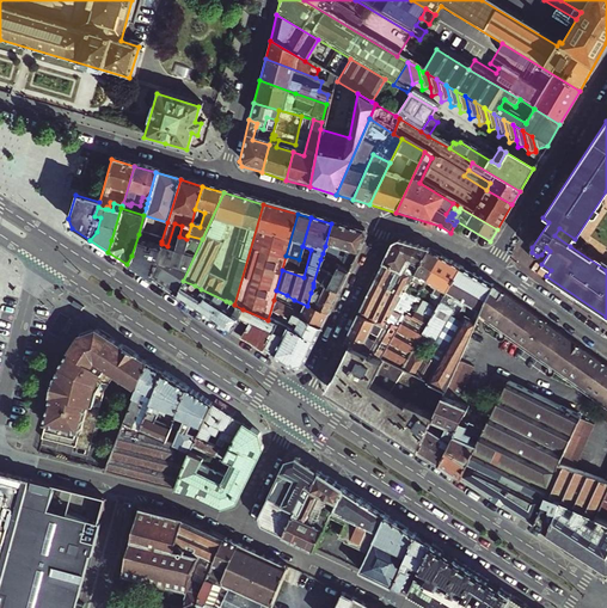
[(331,223),(325,246),(343,252),(341,259),(335,257),(323,253),(320,259),(347,272),(363,238),(361,233),(331,223)]
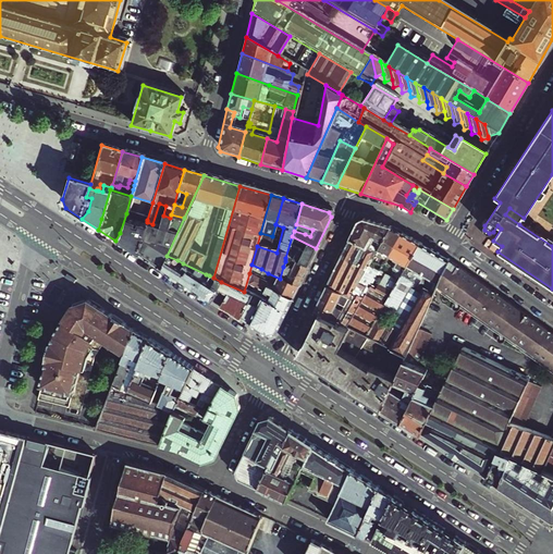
[(505,214),(519,224),(524,218),(510,208),(505,214)]
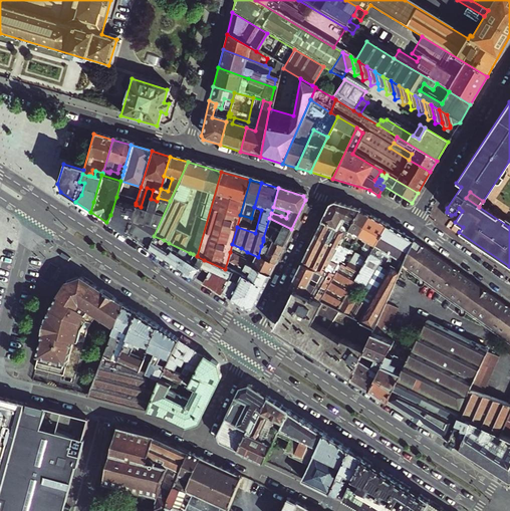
[(136,203),(116,197),(110,215),(106,222),(126,235),(136,205),(136,203)]
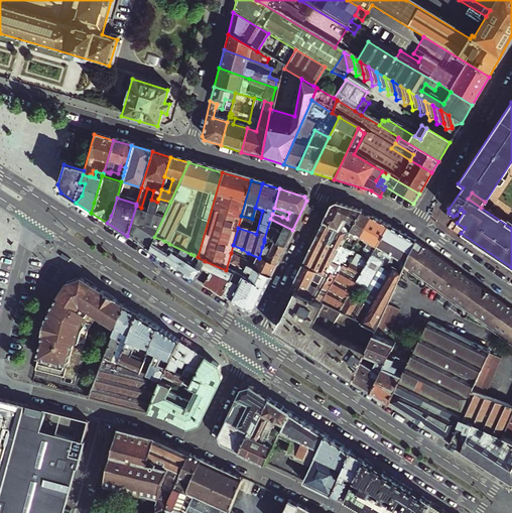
[(154,237),(170,202),(158,199),(157,202),(151,200),(148,210),(141,208),(136,206),(127,236),(148,250),(154,237)]
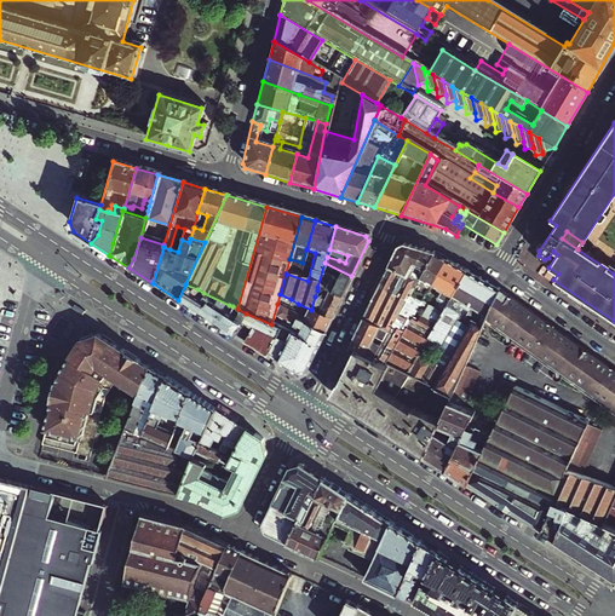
[(396,248),(377,287),(406,301),(432,255),(401,246),(396,248)]
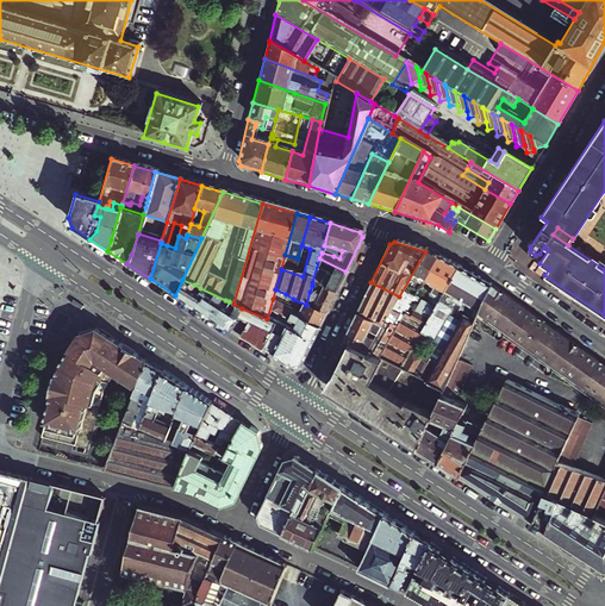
[(412,299),(417,293),(423,282),(436,257),(425,251),(399,297),(367,355),(379,361),(404,316),(411,303),(415,305),(416,301),(412,299)]
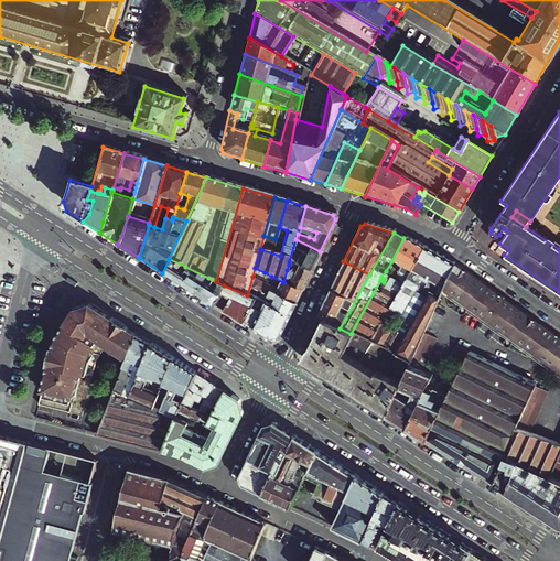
[(388,306),(420,248),(404,238),(391,261),(397,265),(396,267),(399,269),(396,276),(400,278),(396,286),(385,279),(384,282),(386,284),(383,290),(379,295),(374,292),(351,334),(368,343),(377,325),(388,306)]
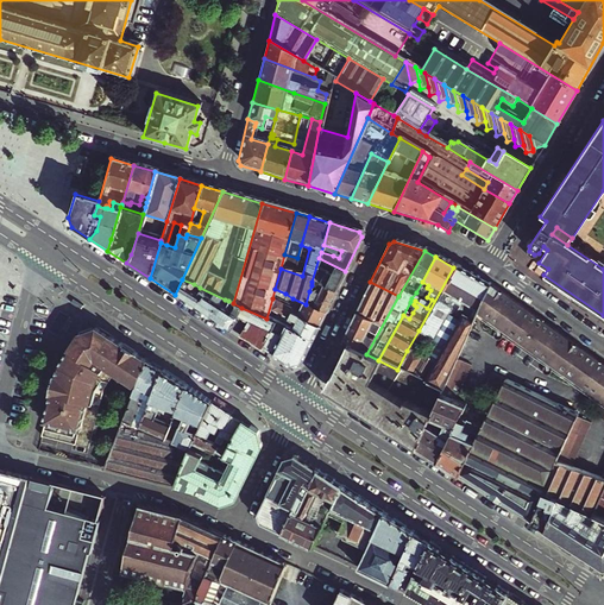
[(334,292),(345,271),(319,258),(312,282),(334,292)]
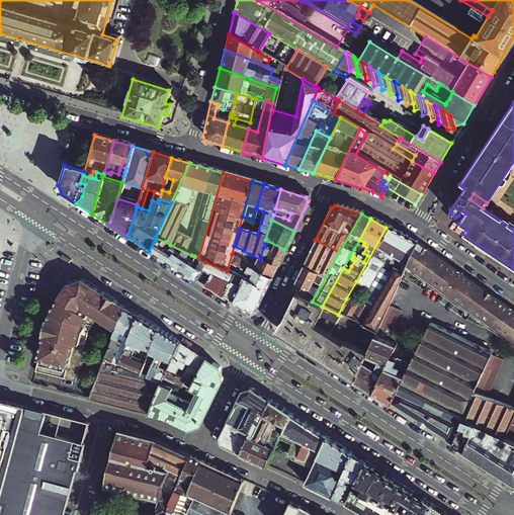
[(386,228),(356,281),(362,285),(357,295),(363,298),(380,267),(390,272),(369,310),(346,298),(338,315),(375,333),(376,330),(387,308),(405,268),(416,244),(386,228)]
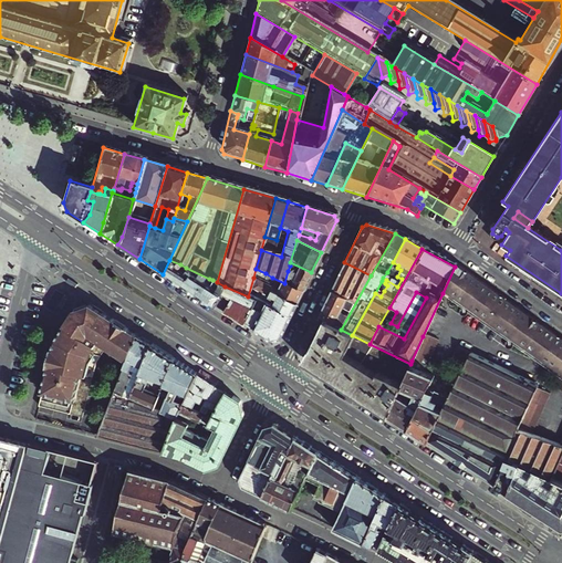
[(206,284),(209,279),(186,268),(184,269),(179,267),(180,264),(169,260),(163,274),(222,313),(229,301),(219,295),(225,287),(217,282),(212,280),(209,287),(206,284)]
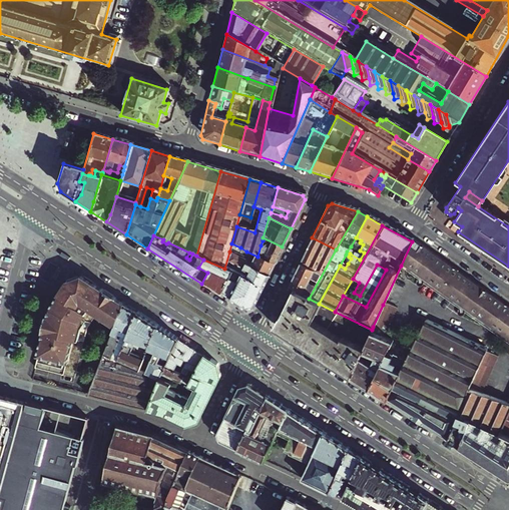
[(274,265),(282,246),(263,237),(263,240),(270,244),(268,248),(261,245),(258,257),(274,265)]
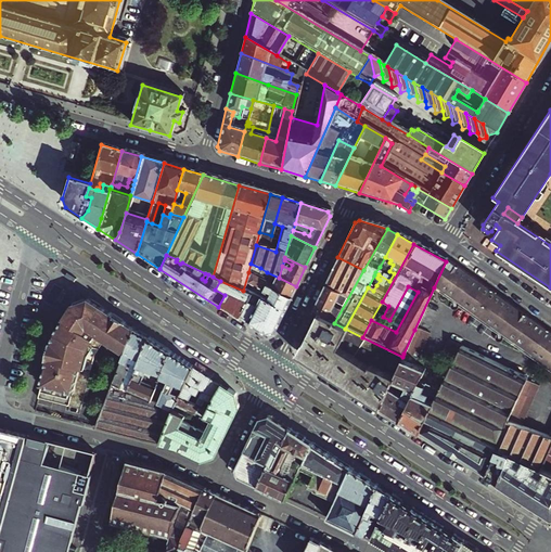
[(334,323),(363,270),(337,257),(310,311),(317,315),(334,323)]
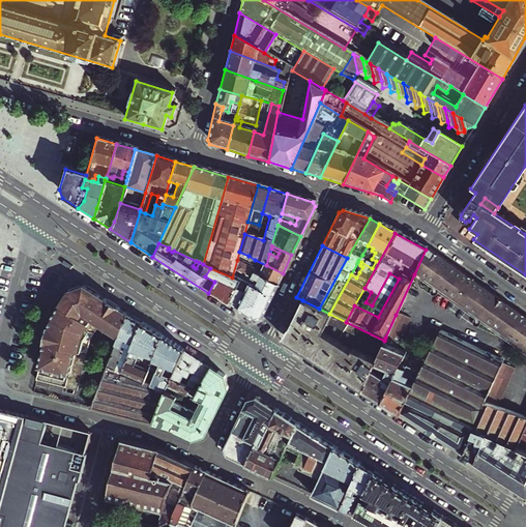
[(525,322),(426,250),(414,274),(499,337),(525,355),(525,417),(525,420),(525,322)]
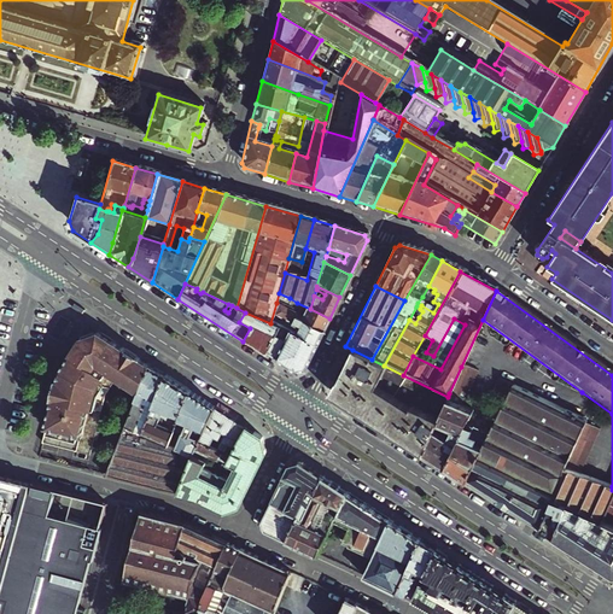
[(310,309),(297,303),(295,308),(287,304),(290,298),(279,293),(276,303),(284,307),(282,308),(286,310),(287,308),(296,313),(296,315),(302,317),(301,321),(322,332),(330,319),(310,309)]
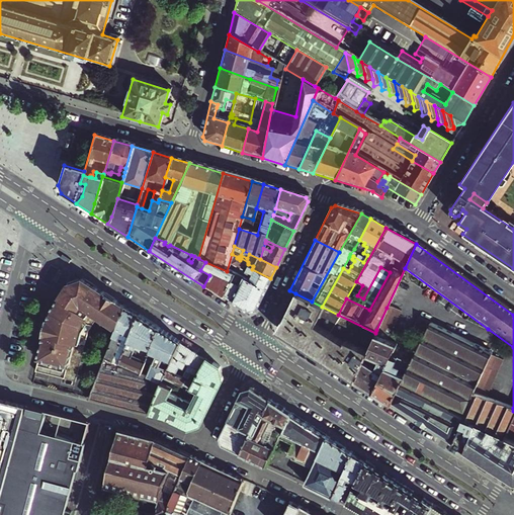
[(238,257),(232,254),(227,271),(233,274),(265,289),(270,278),(252,269),(253,266),(248,264),(248,262),(241,258),(240,260),(237,258),(238,257)]
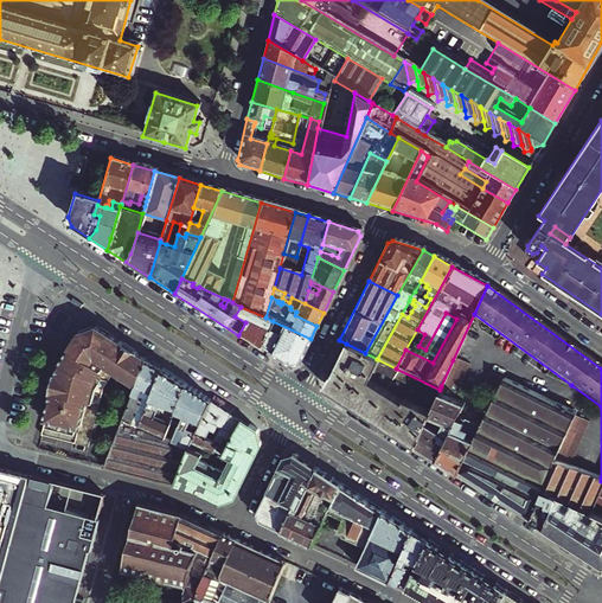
[(266,318),(241,307),(235,316),(245,322),(238,335),(260,348),(273,321),(266,318)]
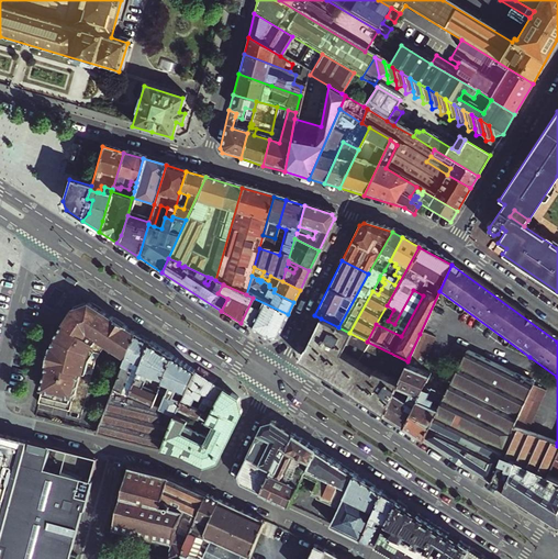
[(393,310),(387,305),(376,324),(401,336),(423,295),(413,290),(394,324),(388,321),(393,310)]
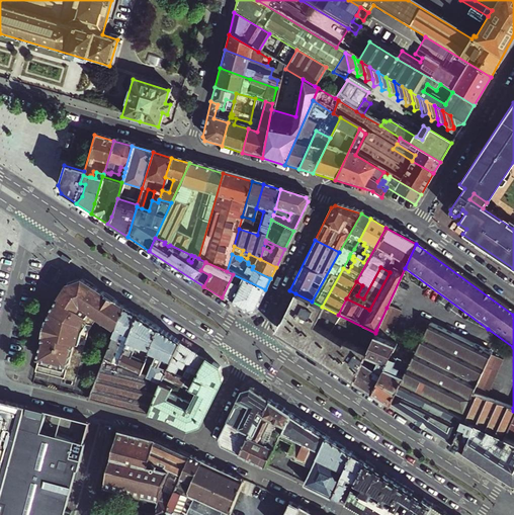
[(265,289),(233,274),(222,297),(246,314),(255,311),(265,289)]
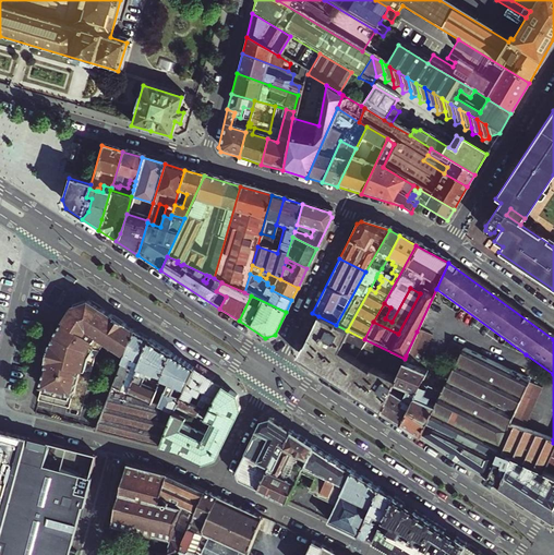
[(71,371),(91,306),(86,304),(70,310),(62,321),(63,321),(61,326),(67,328),(64,336),(59,350),(55,364),(71,371)]
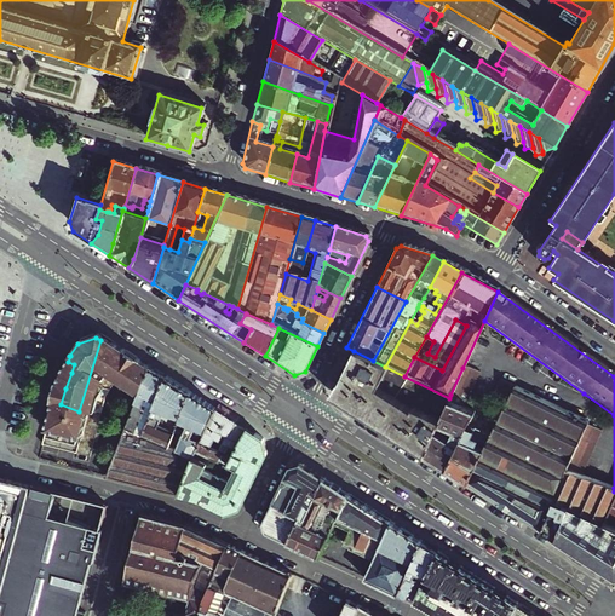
[(79,412),(65,454),(86,460),(102,401),(111,380),(120,384),(121,380),(139,387),(147,369),(101,340),(79,412)]
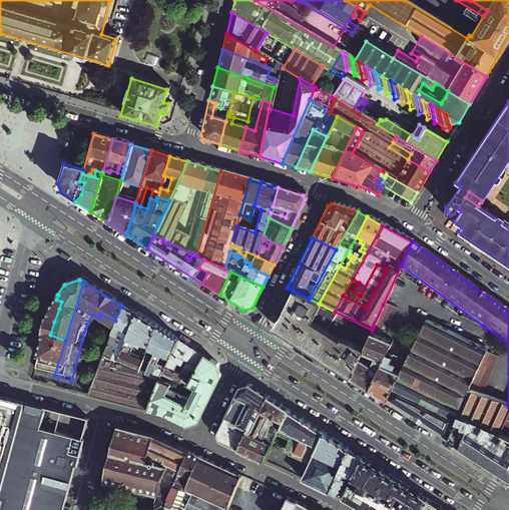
[(335,312),(319,304),(309,299),(293,291),(274,330),(349,379),(358,361),(361,354),(370,334),(372,330),(335,312)]
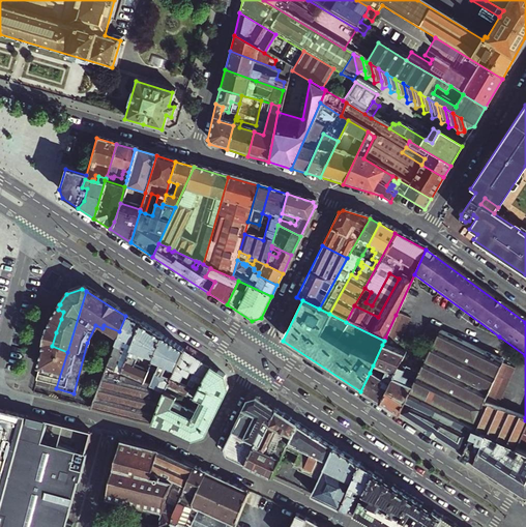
[(59,304),(52,316),(61,319),(63,312),(58,310),(60,304),(59,304)]
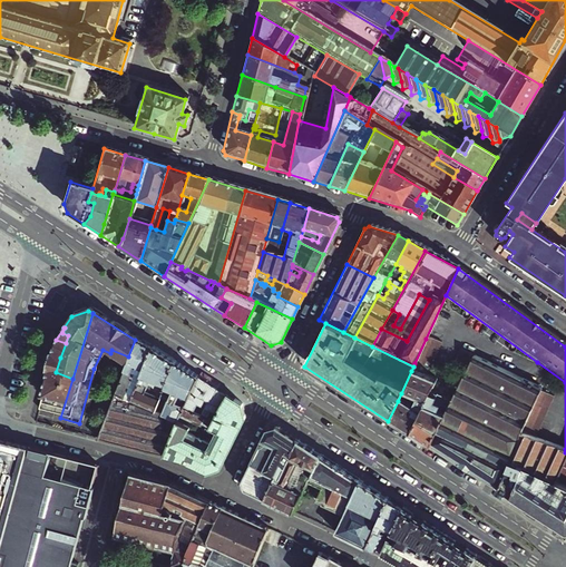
[(426,339),(415,363),(427,369),(438,344),(426,339)]
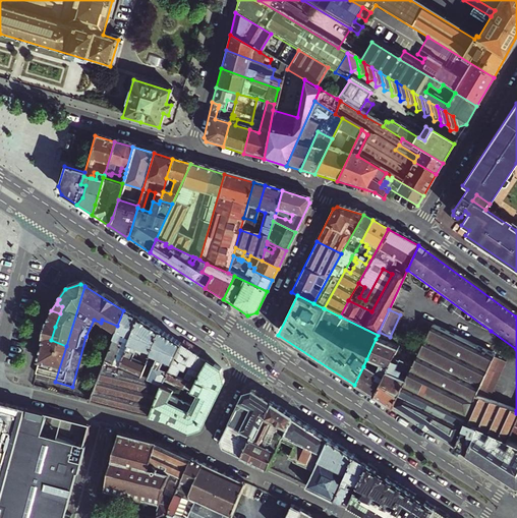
[(55,327),(60,313),(51,310),(47,317),(45,324),(55,327)]
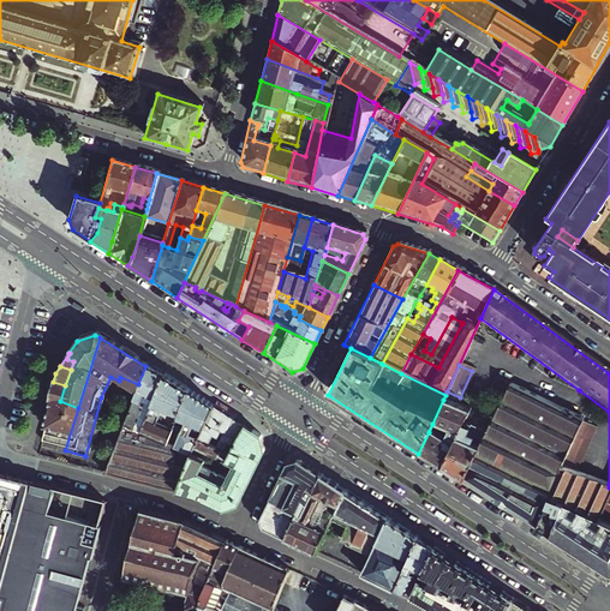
[(151,401),(161,377),(145,366),(138,384),(137,388),(121,429),(131,432),(142,406),(144,397),(151,401)]
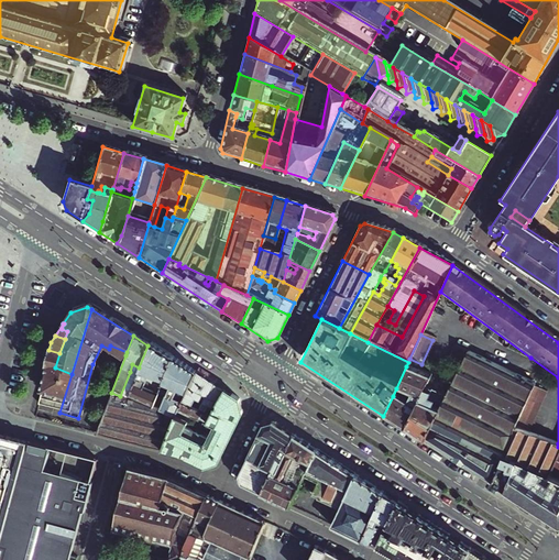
[(110,346),(109,349),(125,355),(127,352),(110,346)]
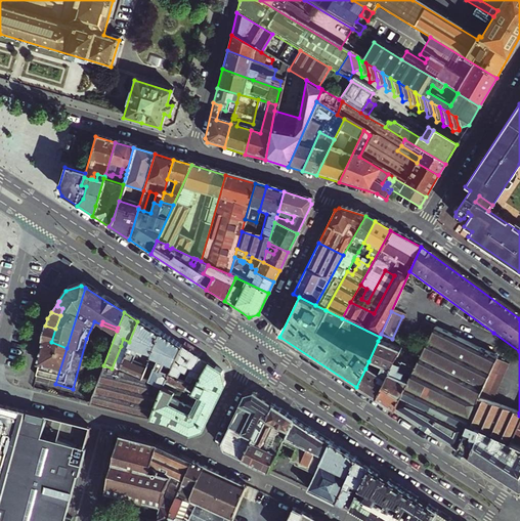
[(157,334),(137,321),(129,342),(127,348),(117,372),(139,381),(143,368),(130,362),(135,350),(148,355),(157,334)]
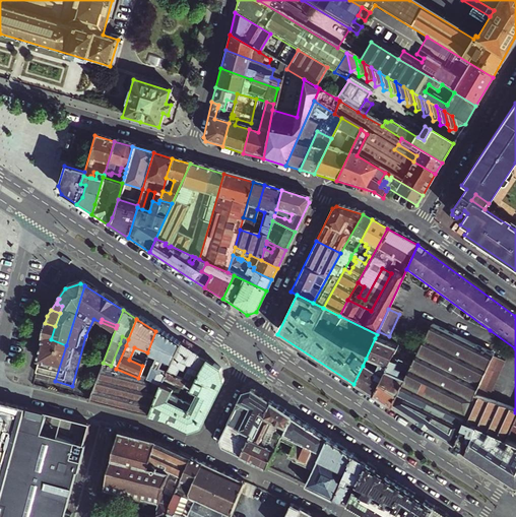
[(41,336),(51,339),(55,326),(45,323),(44,323),(41,336)]
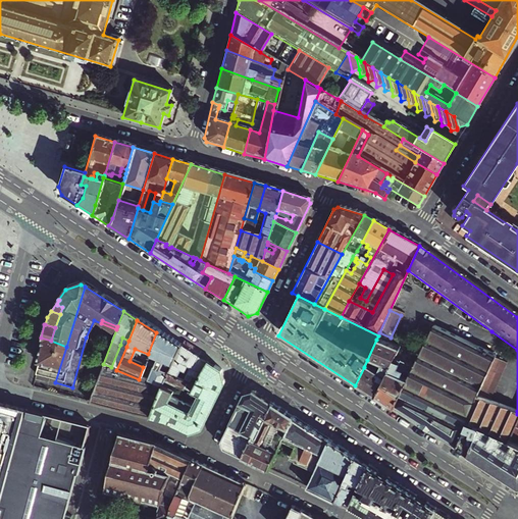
[(421,349),(430,330),(419,324),(410,343),(421,349)]
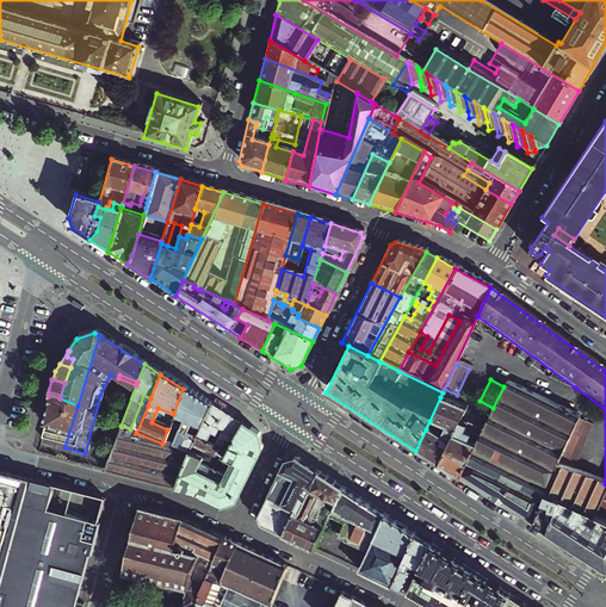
[(576,421),(577,419),(504,386),(493,408),(481,433),(458,478),(531,525),(544,496),(556,466),(576,421)]
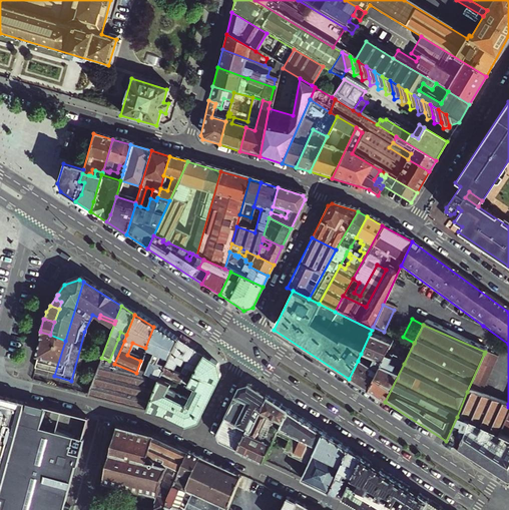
[(153,327),(145,348),(142,357),(149,361),(148,363),(147,363),(142,376),(156,382),(158,377),(151,374),(166,335),(153,327)]
